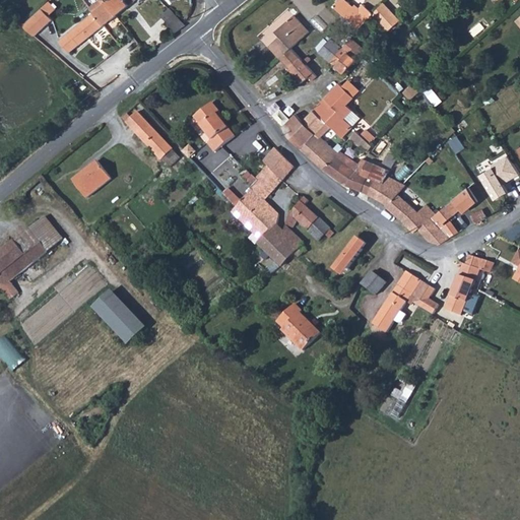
[(109,0),(107,2),(104,0),(99,0),(89,7),(94,12),(60,40),(70,53),(117,15),(135,0),(109,0)]
